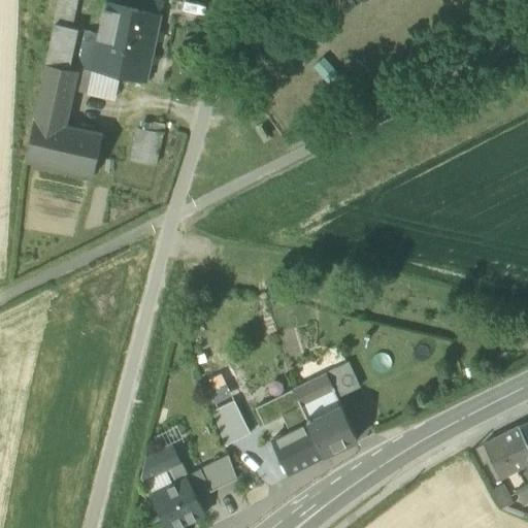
[(61,0),(56,25),(71,28),(77,0),(61,0)]
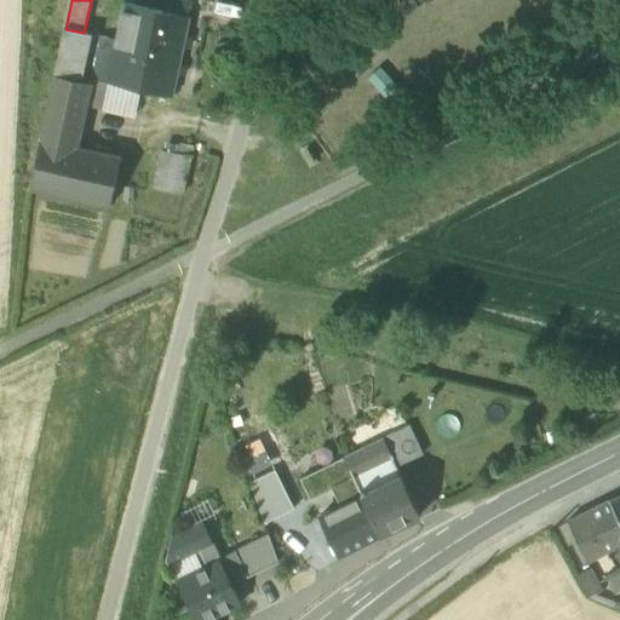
[(108,84),(172,97),(190,18),(125,4),(116,41),(108,84)]
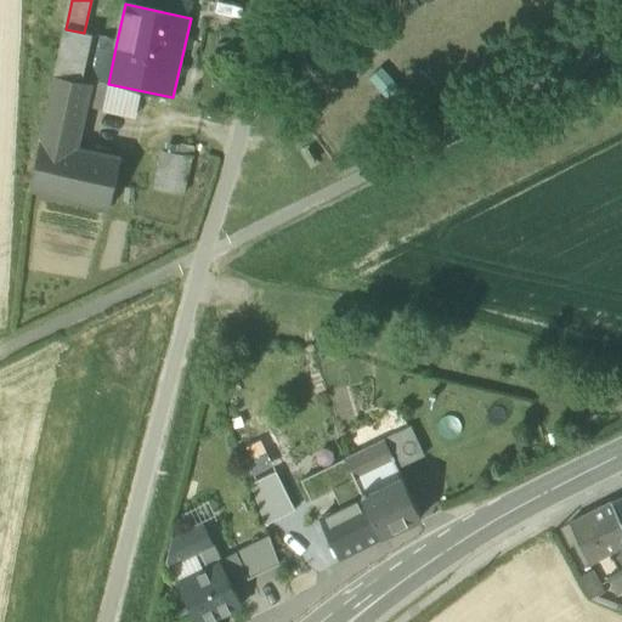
[(92,35),(84,33),(66,29),(55,78),(82,83),(92,35)]
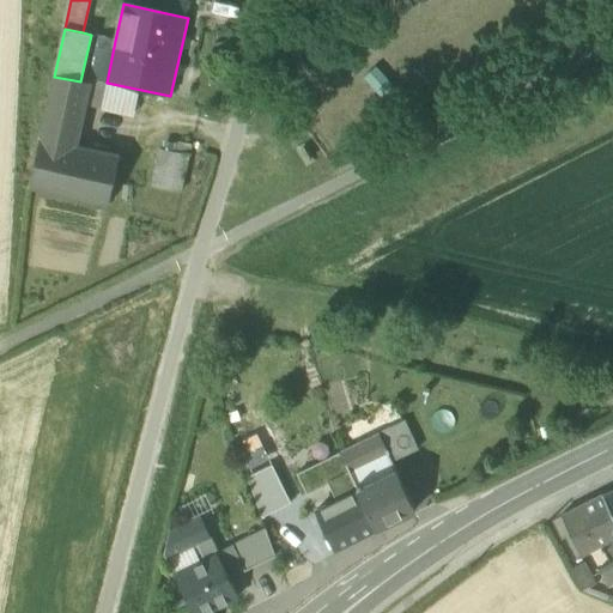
[(91,78),(93,79),(107,83),(115,41),(101,37),(91,76),(91,78)]
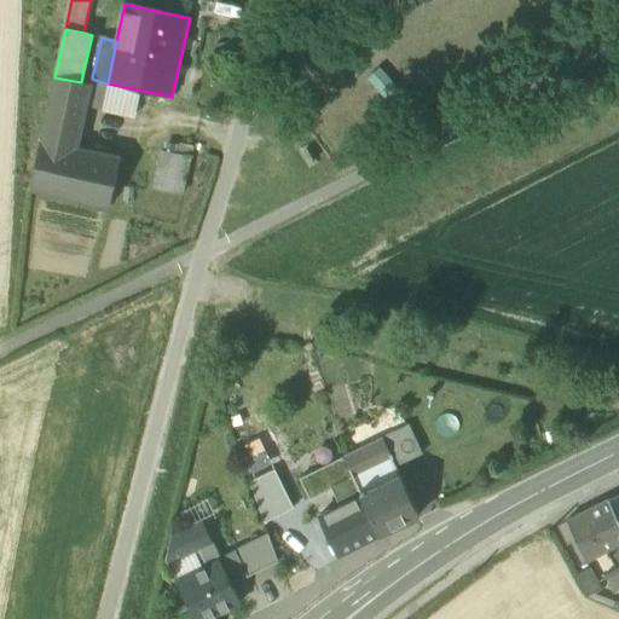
[(91,84),(81,82),(55,77),(29,190),(110,208),(121,157),(76,148),(91,84)]
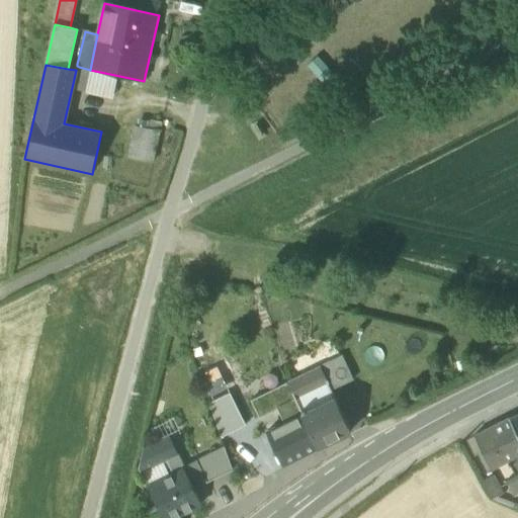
[(128,158),(153,164),(159,132),(136,126),(128,158)]
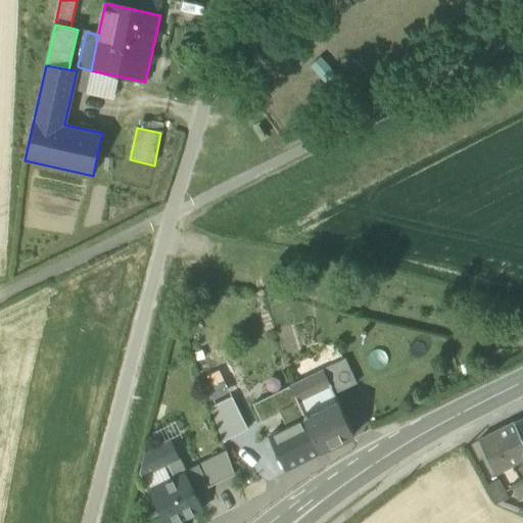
[(323,372),(334,394),(357,384),(345,361),(323,371),(323,372)]
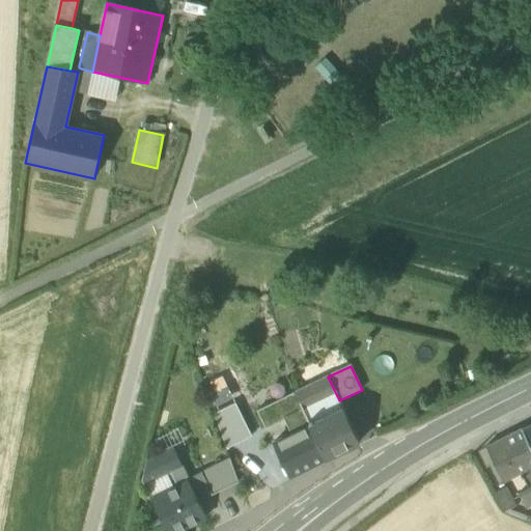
[(328,378),(295,393),(310,425),(343,410),(339,400),(328,378)]
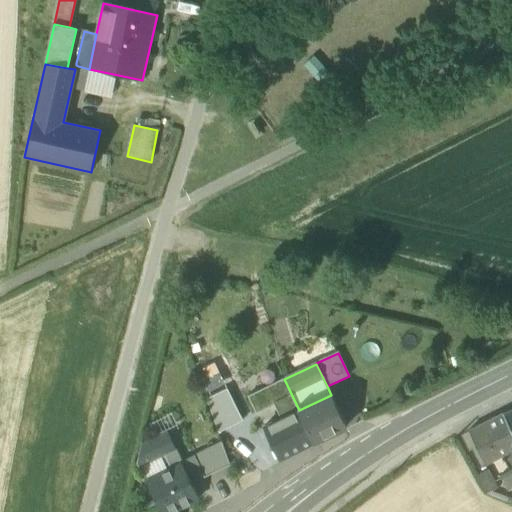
[(264,427),(299,410),(284,379),(249,397),(264,427)]
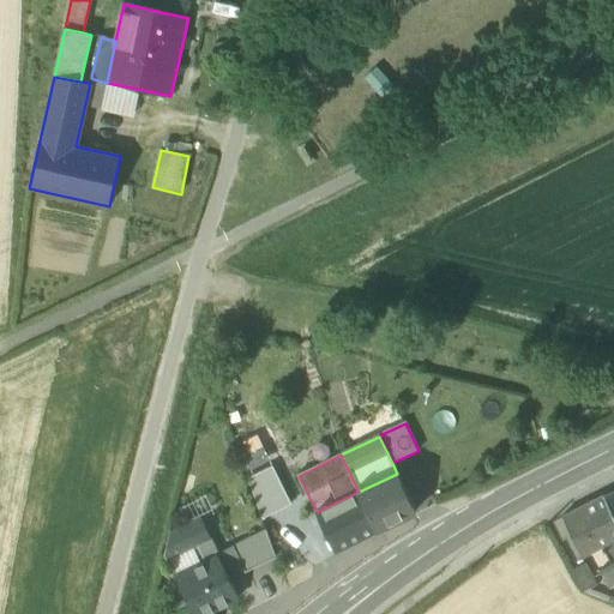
[(247,479),(262,518),(292,505),(272,465),(247,479)]
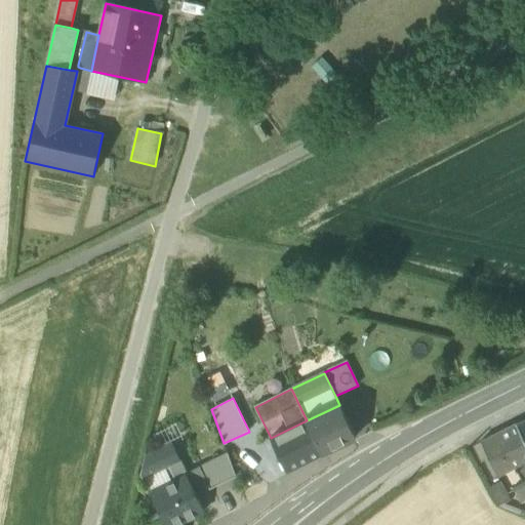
[(339,405),(307,420),(322,453),(356,438),(339,404),(339,405)]
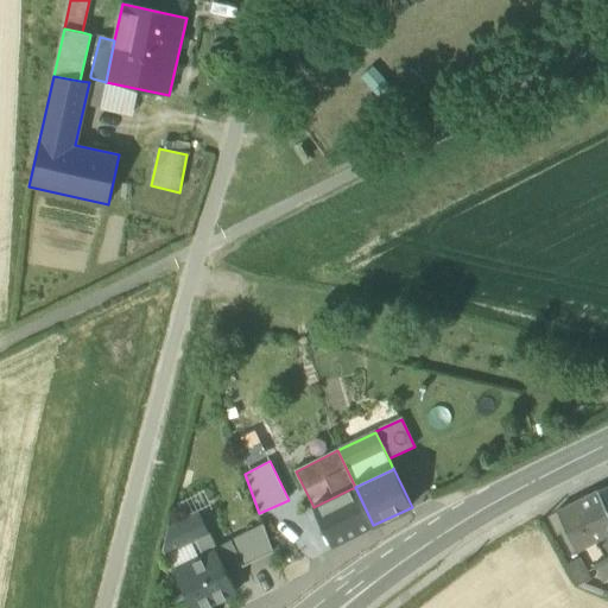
[(331,545),(373,525),(355,487),(314,507),(331,545)]
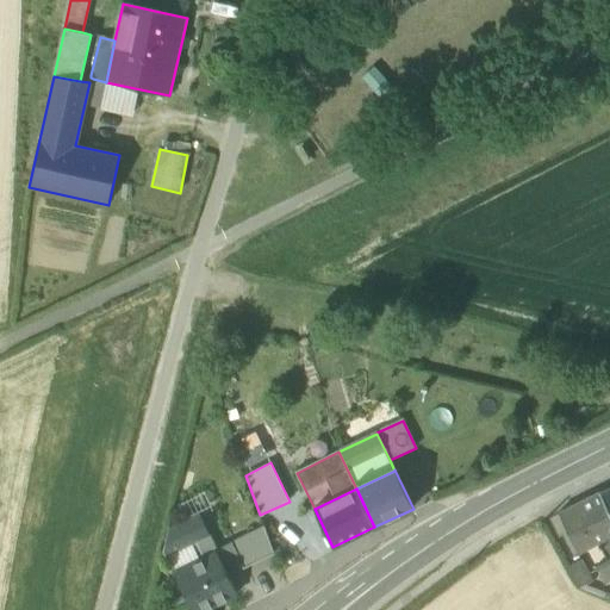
[(609,542),(609,512),(601,493),(559,514),(580,556),(609,542)]
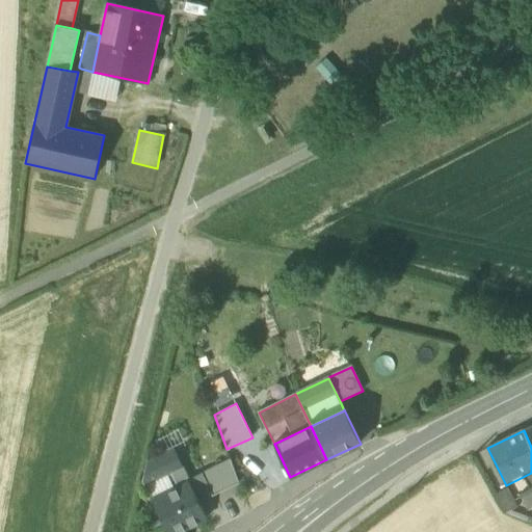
[(142,481),(144,485),(174,472),(183,467),(175,448),(148,461),(142,481)]
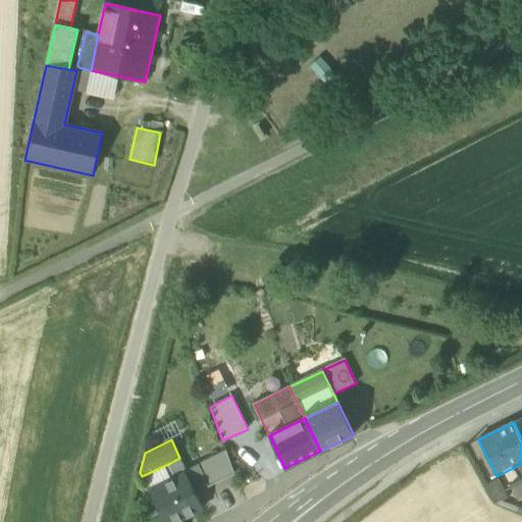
[(233,475),(225,451),(197,465),(198,465),(208,486),(208,487),(233,475)]
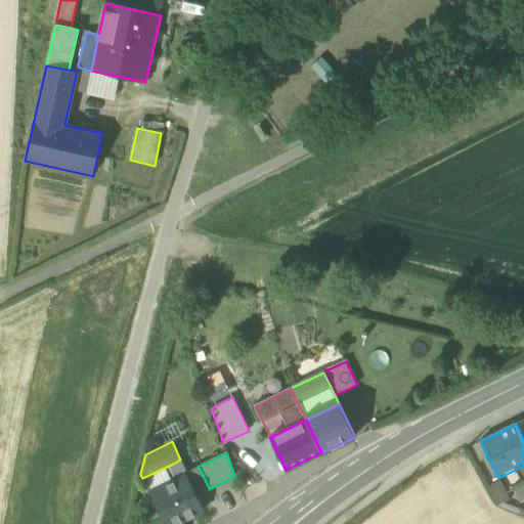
[(178,479),(186,475),(187,474),(186,473),(180,460),(171,465),(178,479)]
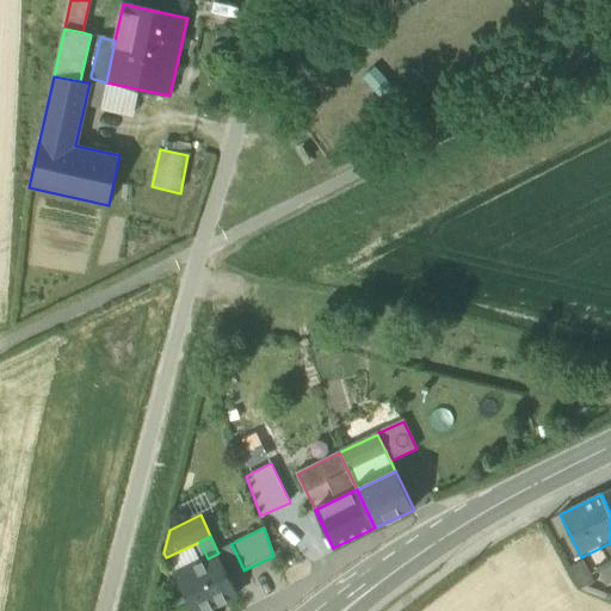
[(244,569),(232,544),(217,551),(218,553),(217,554),(228,576),(244,569)]
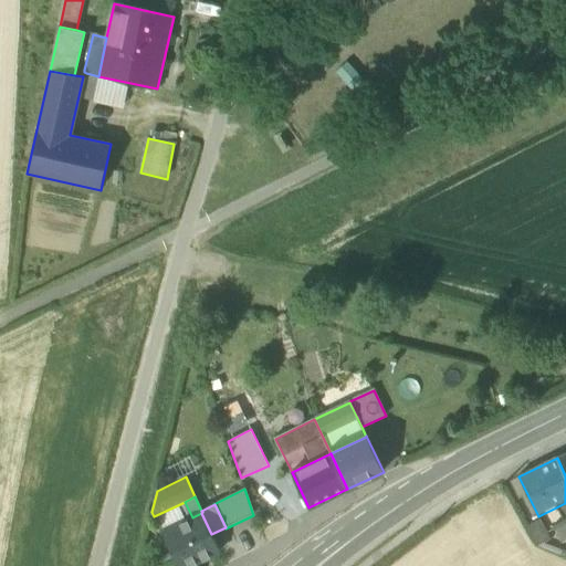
[(163,532),(179,565),(190,565),(220,552),(211,534),(201,513),(192,517),(163,532)]
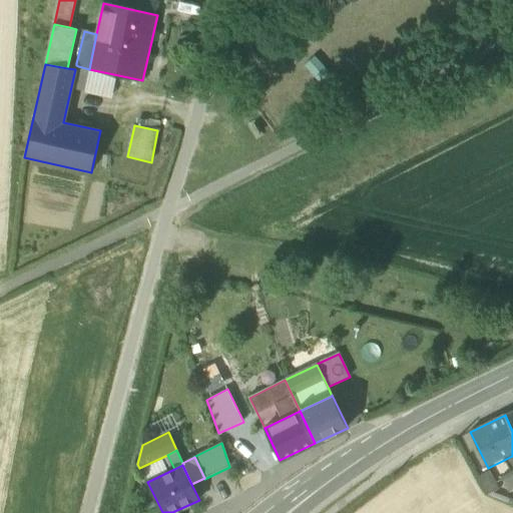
[(512,489),(512,471),(491,483),(498,497),(512,489)]
